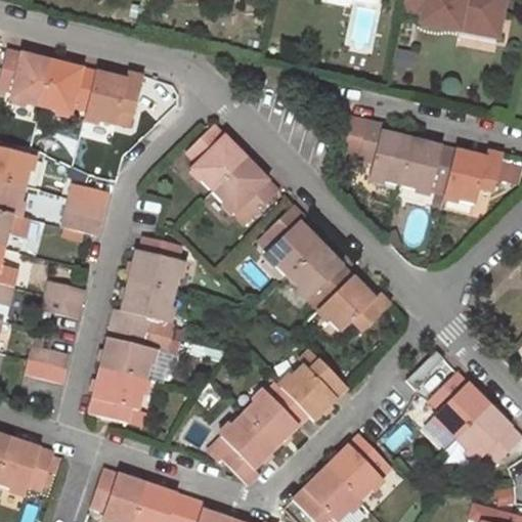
[(459,28),(482,32),(490,0),(424,0),(420,20),(459,28)]
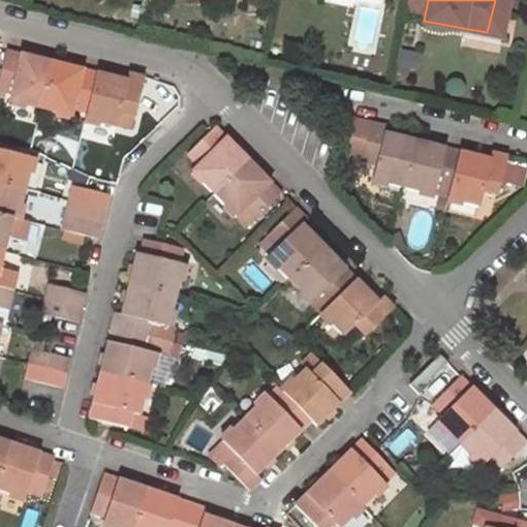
[(495,0),(487,32),(502,36),(508,0),(495,0)]
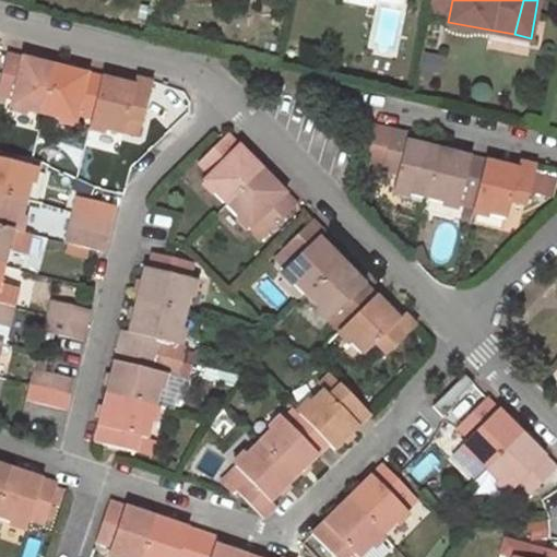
[(488,34),(489,30),(448,22),(447,26),(488,34)]
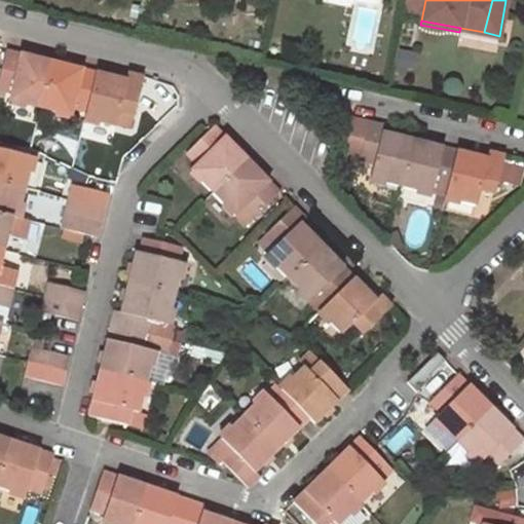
[(0,85),(11,88),(9,97),(42,105),(52,59),(7,48),(0,77),(0,85)]
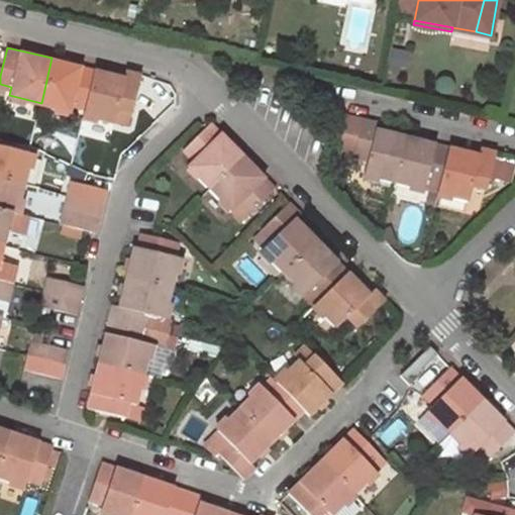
[(52,58),(41,103),(73,110),(76,104),(86,106),(94,69),(52,58)]
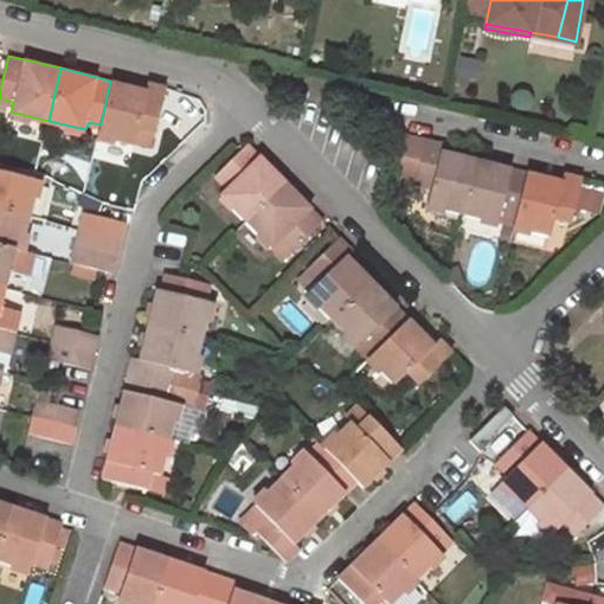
[(149,89),(110,81),(101,124),(100,133),(152,146),(167,87),(151,82),(149,89)]
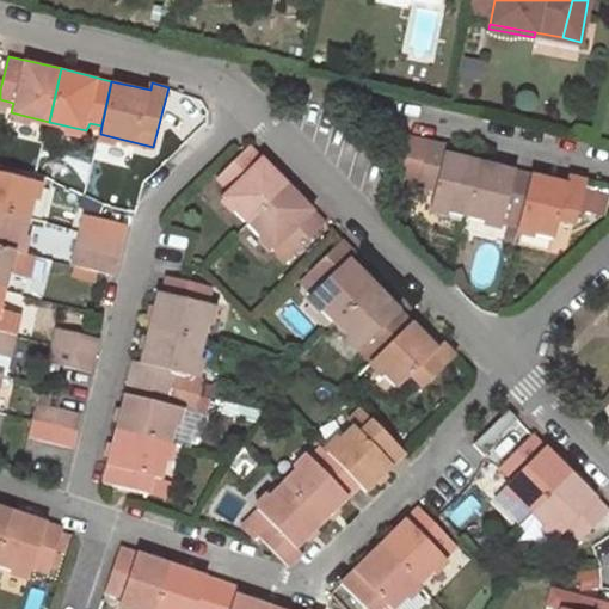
[(410,134),(398,178),(419,184),(430,139),(410,134)]
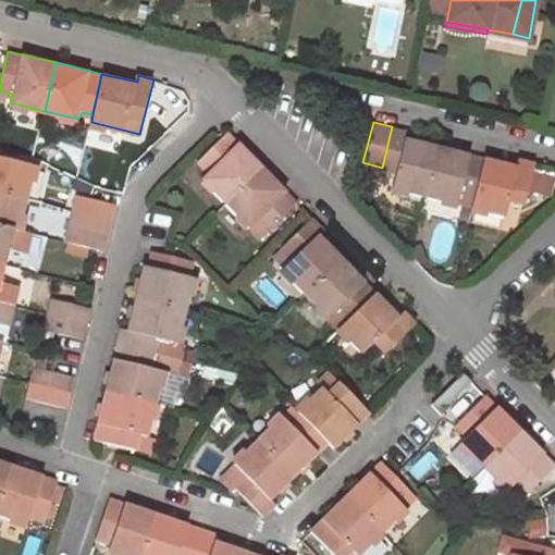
[(398,171),(394,185),(428,193),(440,146),(406,138),(407,131),(392,126),(382,168),(398,171)]
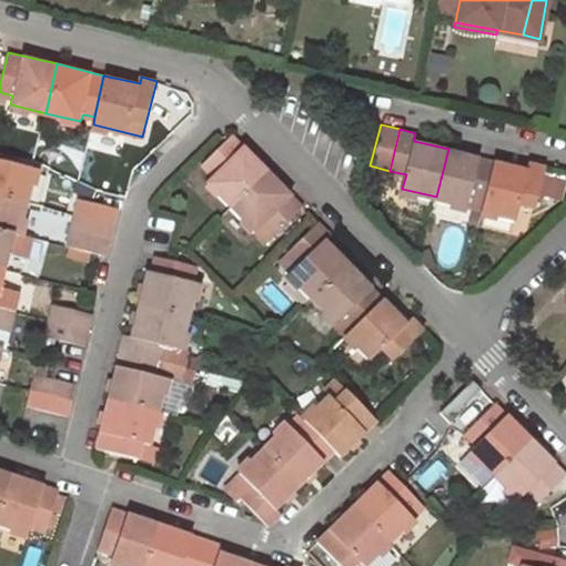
[(266,170),(231,133),(201,163),(211,173),(205,179),(231,204),(266,170)]
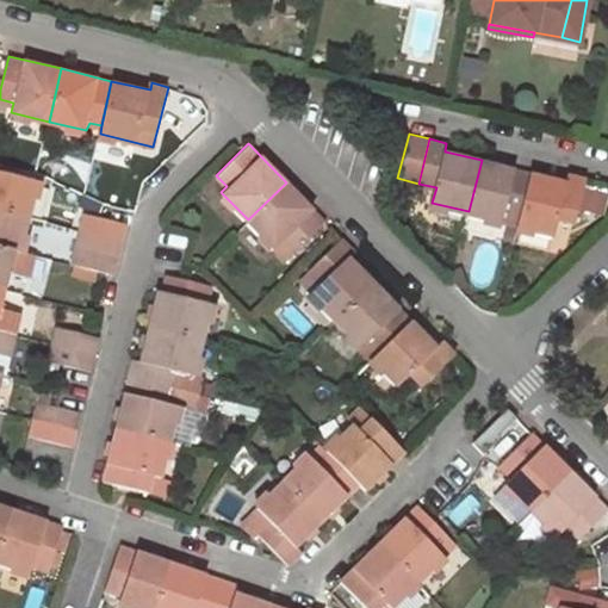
[(482,160),(469,211),(506,221),(508,211),(522,215),(533,172),(482,160)]
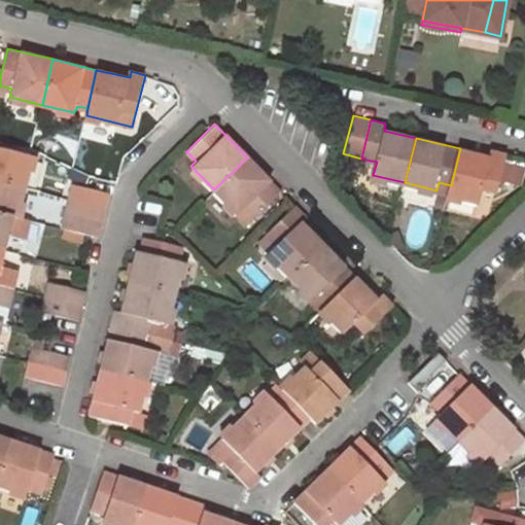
[(0,179),(27,186),(35,154),(0,146),(0,179)]
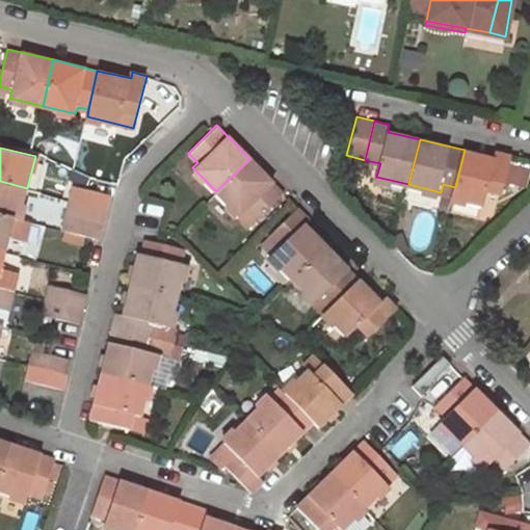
[(497,158),(465,150),(455,187),(453,195),(483,203),(487,189),(503,193),(512,153),(498,150),(497,158)]
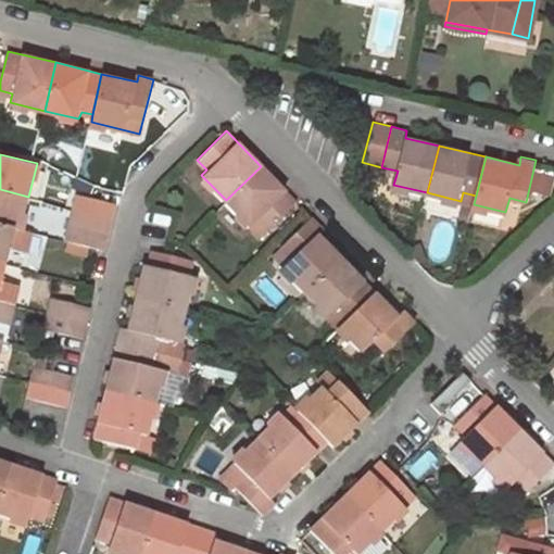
[(296,201),(261,166),(226,200),(250,224),(255,218),(266,228),(296,201)]
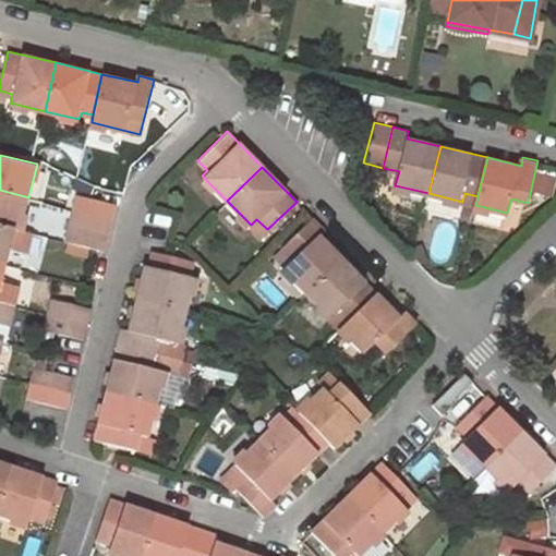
[(555,174),(541,170),(536,186),(553,190),(555,180),(555,174)]
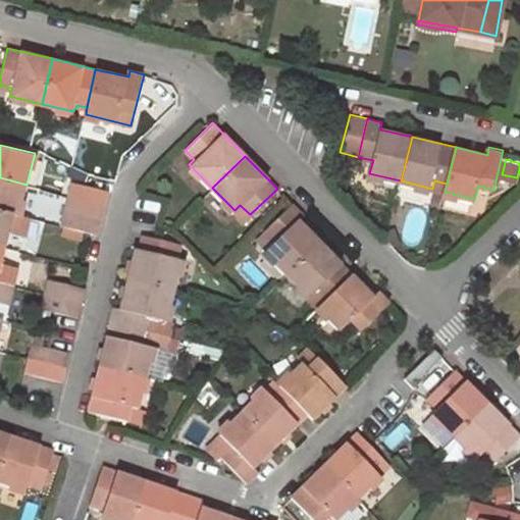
[(0,208),(19,214),(27,185),(0,177),(0,208)]
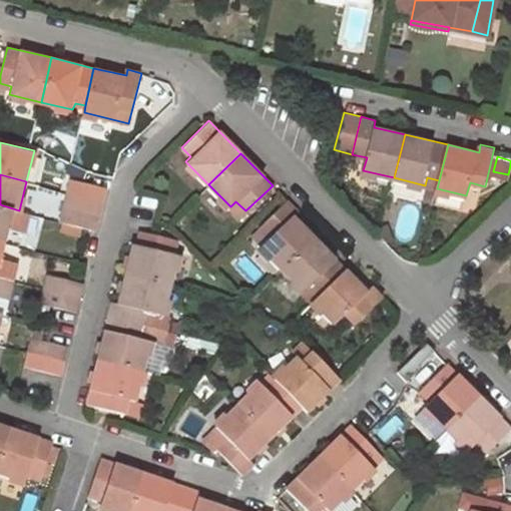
[(427,177),(425,185),(437,188),(439,180),(427,177)]
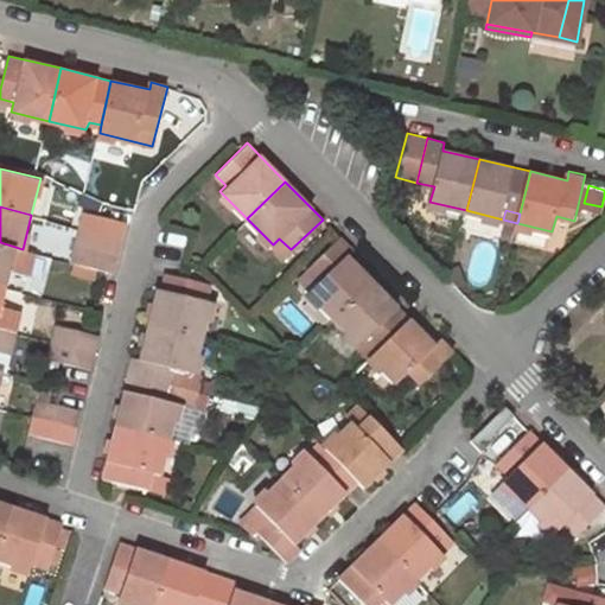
[(127,222),(86,211),(82,227),(123,239),(127,222)]
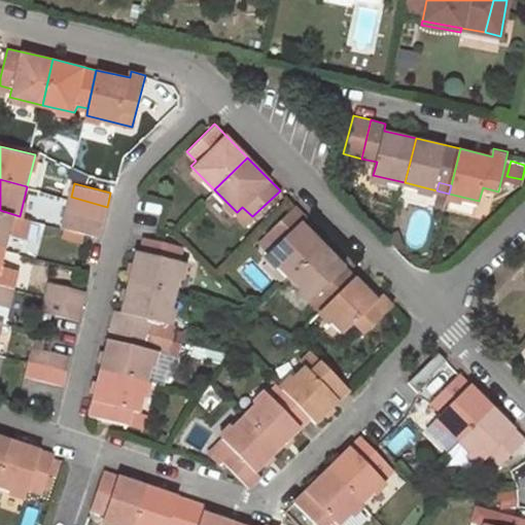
[(107,207),(71,197),(67,213),(103,222),(107,207)]
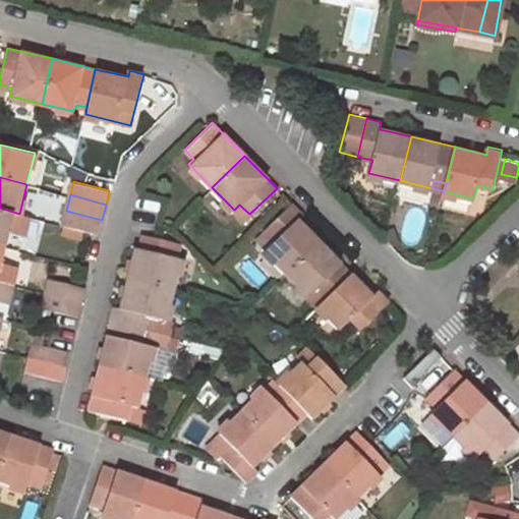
[(268,246),(264,250),(286,273),(320,239),(299,218),(303,214),(291,202),(256,235),(268,246)]
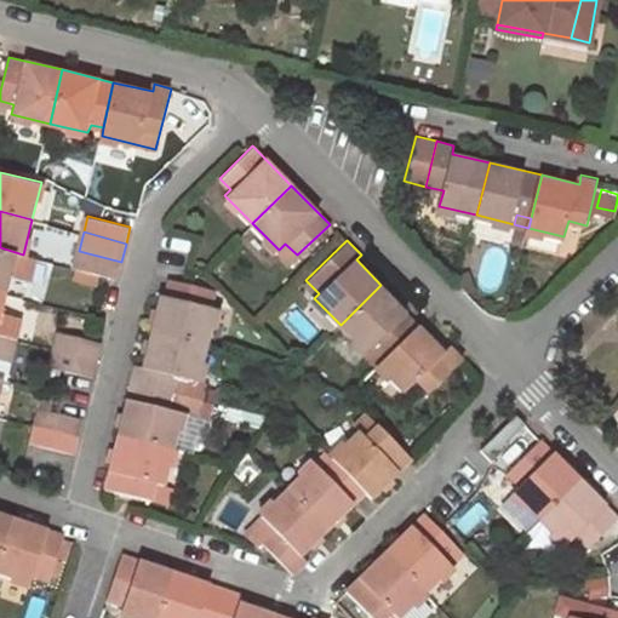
[(23,255),(0,247),(0,292),(7,295),(12,275),(33,281),(38,258),(23,255)]
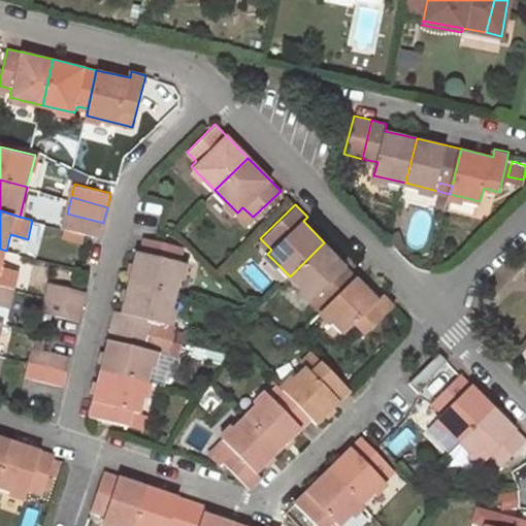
[(67,214),(64,227),(65,228),(71,229),(86,233),(96,235),(101,236),(103,223),(67,214)]
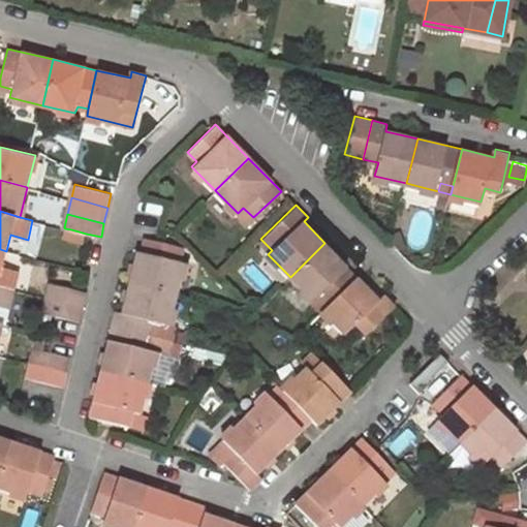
[(162,225),(175,228),(181,223),(163,217),(162,225)]
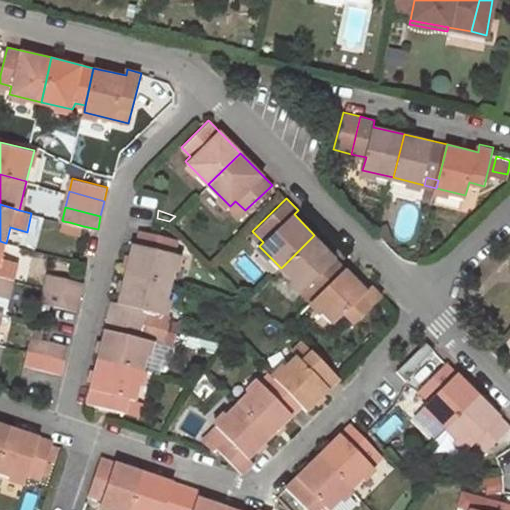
[(69,222),(63,221),(61,229),(81,235),(83,226),(69,222)]
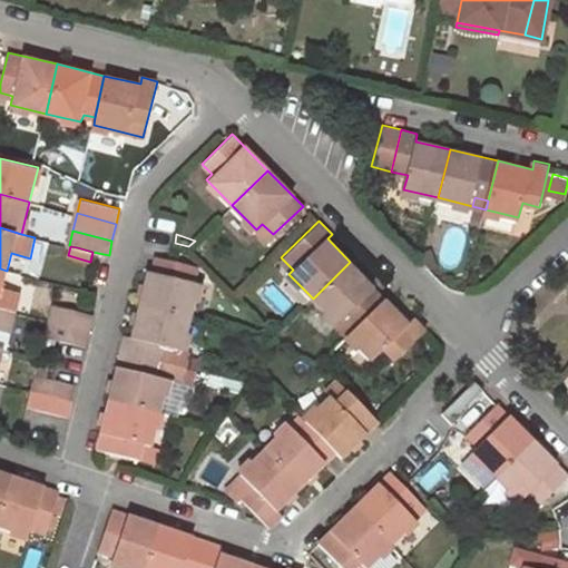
[(153,271),(148,270),(140,304),(188,316),(201,266),(156,255),(153,271)]
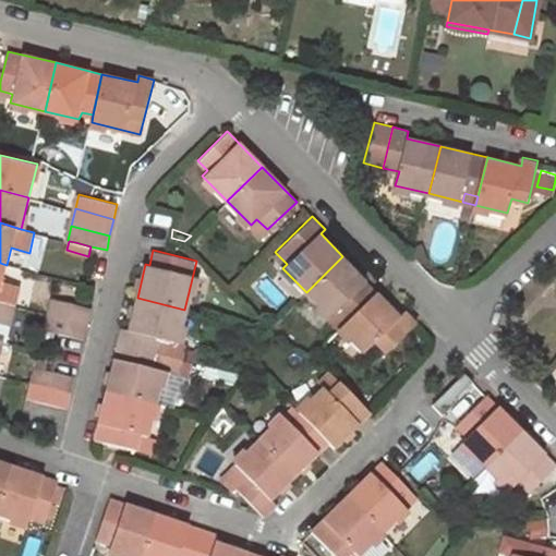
[(342,256),(306,292),(330,316),(336,312),(346,322),(376,291),(342,256)]
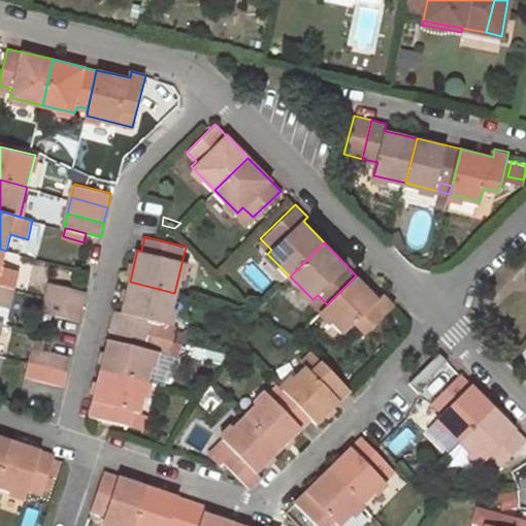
[(3,264),(6,251),(0,249),(0,283),(17,288),(21,268),(3,264)]
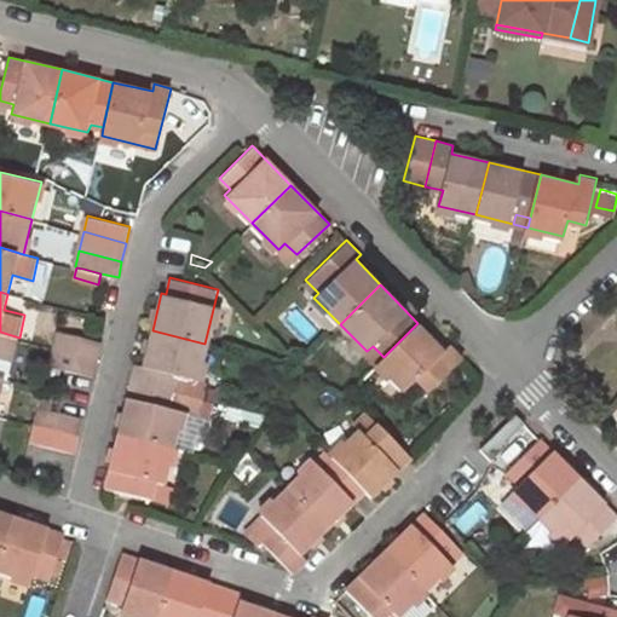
[(39,307),(38,336),(53,338),(55,307),(39,307)]
